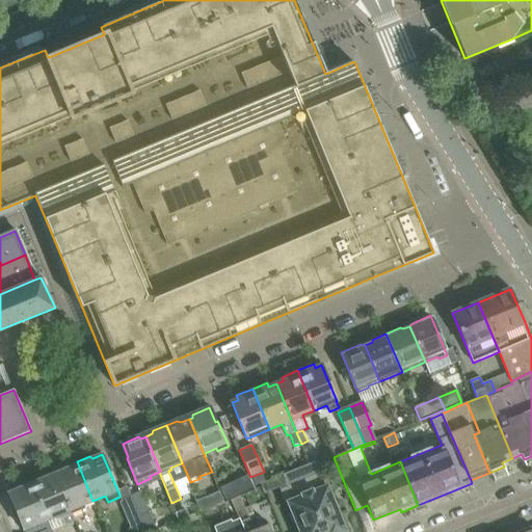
[(321,460),(297,471),(322,531),(342,531),(345,531),(336,510),(327,489),(333,487),(325,472),(321,460)]
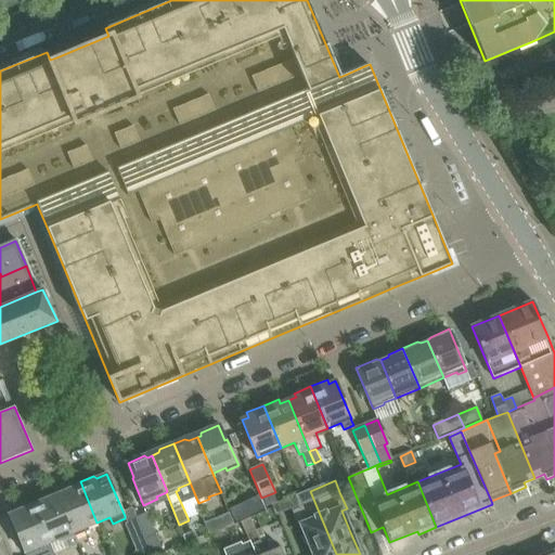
[(80,481),(66,488),(65,491),(57,494),(75,534),(89,529),(88,527),(97,523),(80,481)]
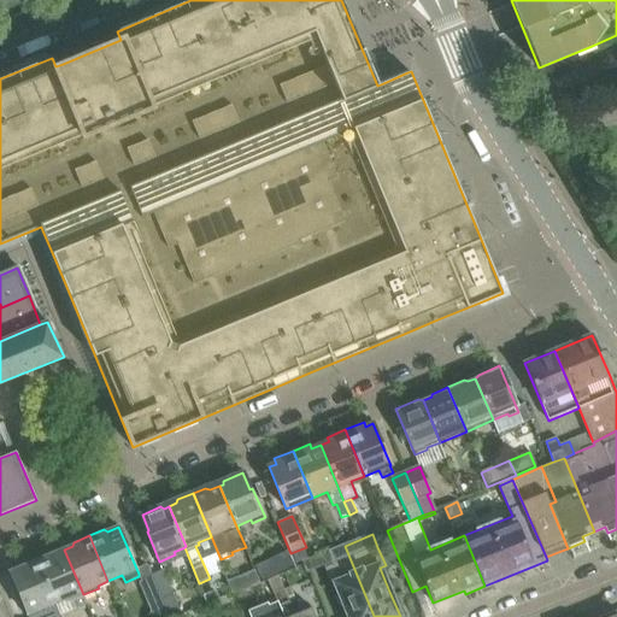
[(374,616),(345,546),(303,563),(307,574),(323,566),(340,609),(345,606),(348,616),(374,616)]
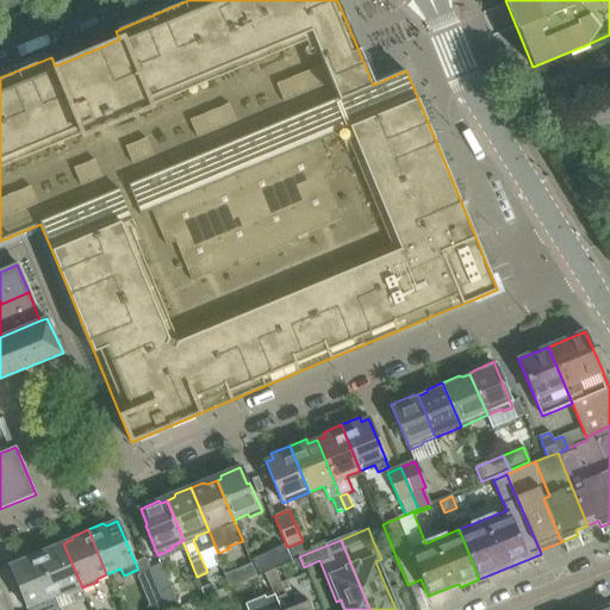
[(60,609),(86,597),(82,587),(63,543),(54,547),(50,545),(37,551),(55,596),(60,608),(60,609)]
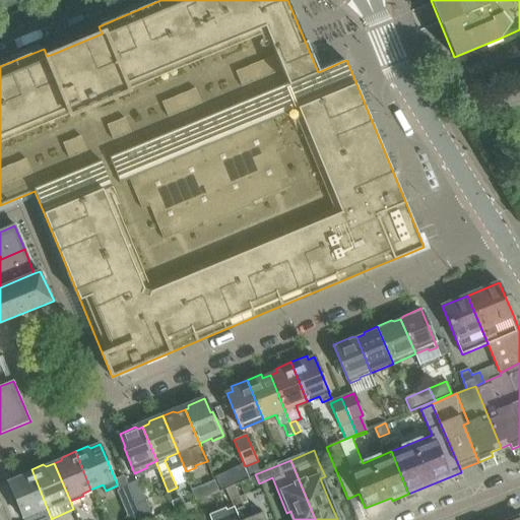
[(243,464),(215,477),(220,490),(248,476),(243,464)]
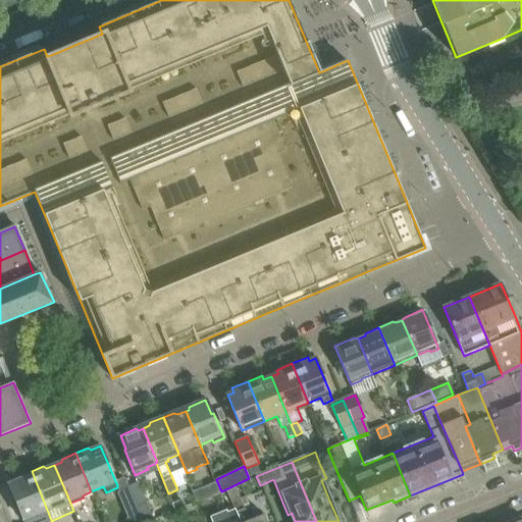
[(47,510),(32,471),(18,477),(17,480),(8,484),(24,521),(45,521),(51,520),(47,510)]
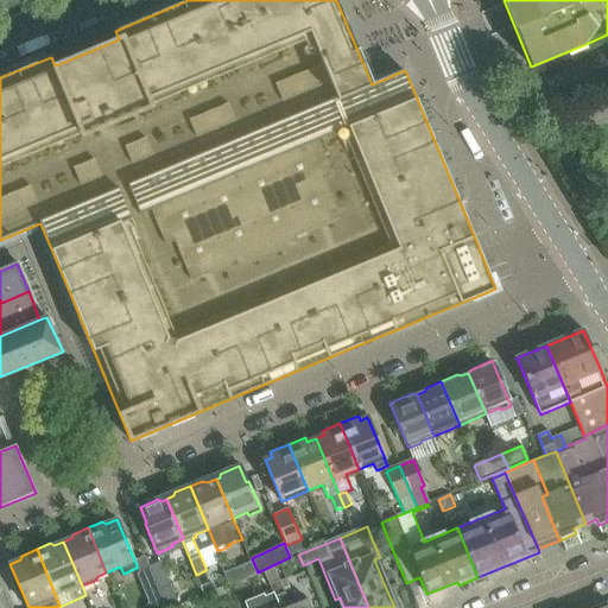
[(229,586),(257,574),(251,562),(225,572),(229,586)]
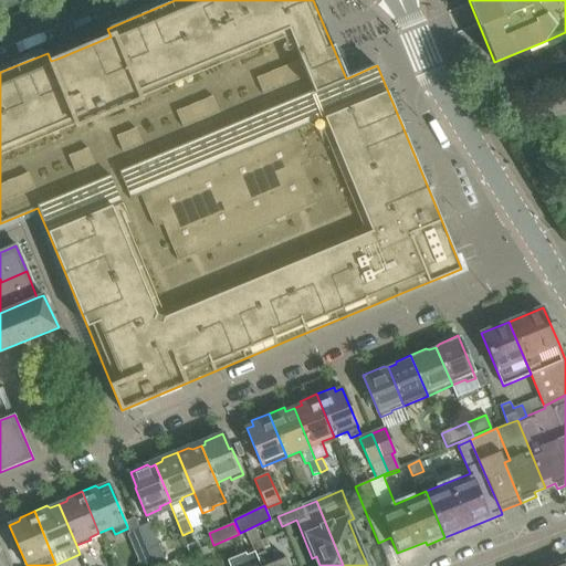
[(149,524),(138,528),(139,530),(145,544),(155,565),(163,565),(167,565),(149,524)]
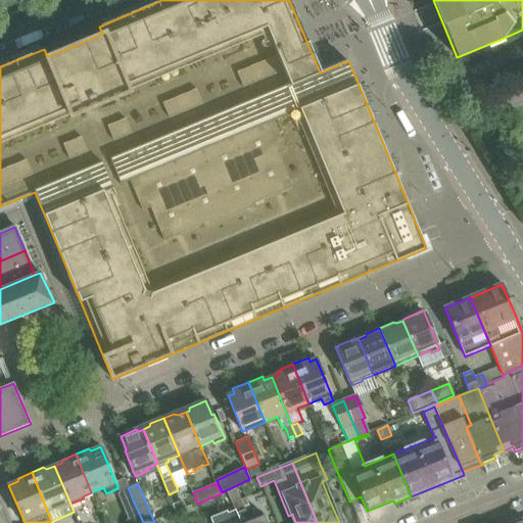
[(120,493),(119,494),(124,507),(134,503),(129,489),(120,493)]
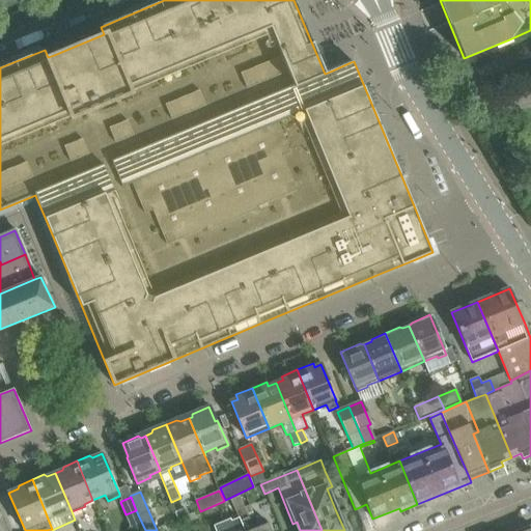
[(254,530),(241,498),(231,501),(239,519),(243,530),(271,530),(269,524),(254,530)]
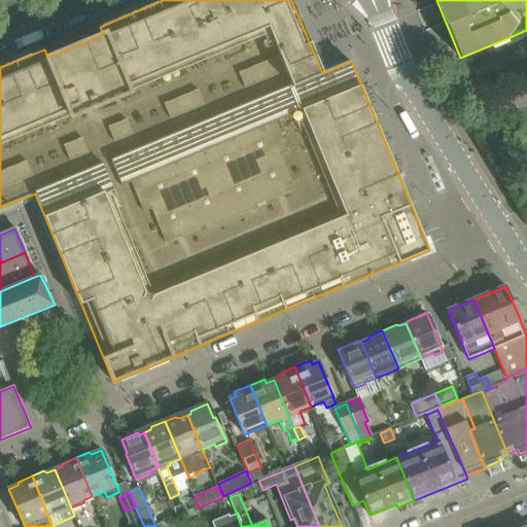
[(183,504),(173,508),(176,516),(186,512),(183,504)]
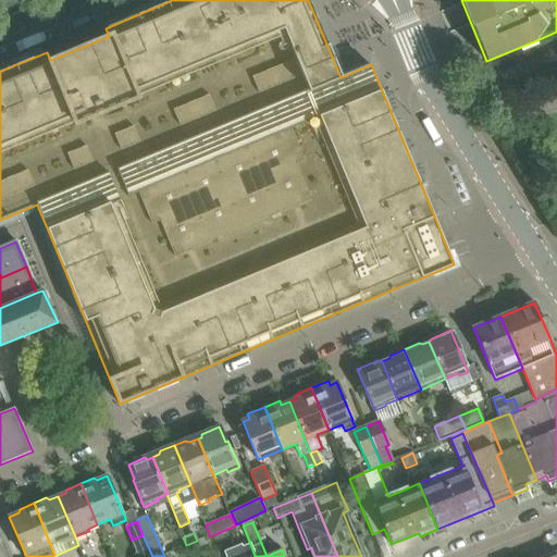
[(0,556),(9,556),(0,534),(0,556)]
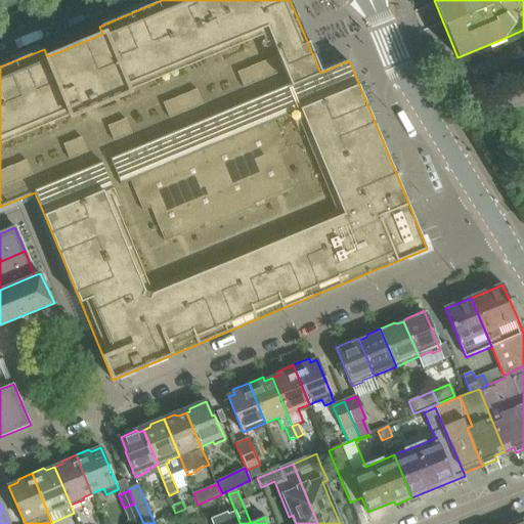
[(239,523),(235,512),(229,514),(228,512),(211,519),(213,523),(239,523)]
